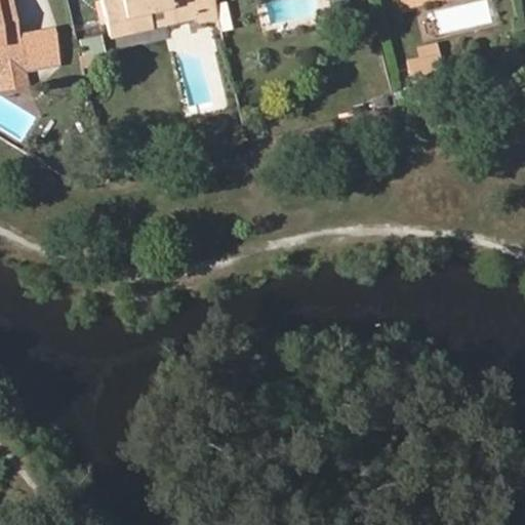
[(16,41),(8,0),(0,0),(0,89),(26,85),(24,74),(27,73),(22,40),(16,41)]
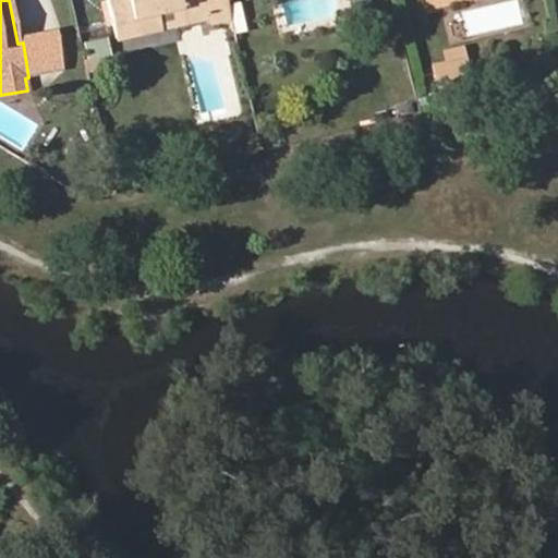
[(231,19),(227,0),(107,0),(116,39),(162,28),(159,17),(207,7),(210,19),(211,24),(231,19)]
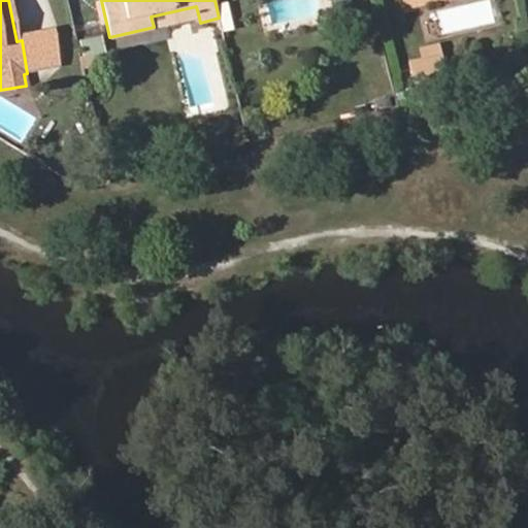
[(199,18),(196,6),(151,17),(154,27),(199,18)]
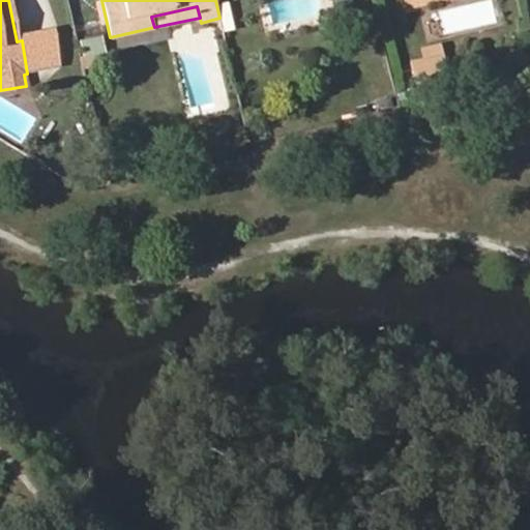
[(100,33),(79,39),(84,60),(107,54),(100,33)]
